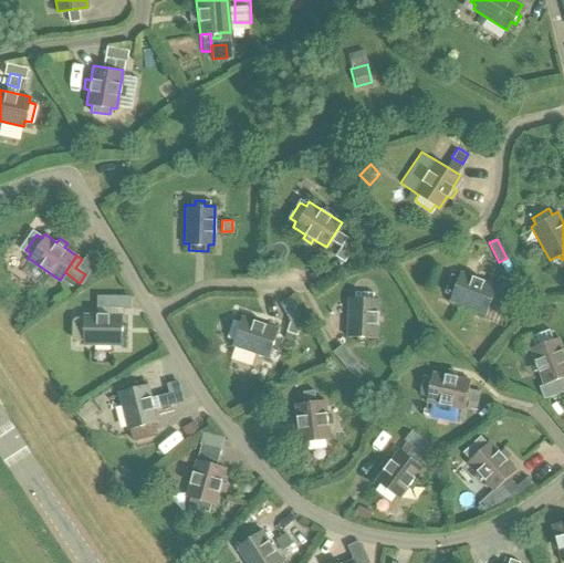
[(491,294),(495,285),(459,271),(457,277),(451,273),(444,291),(450,294),(448,299),(484,313),(488,303),(492,305),(497,296),(491,294)]
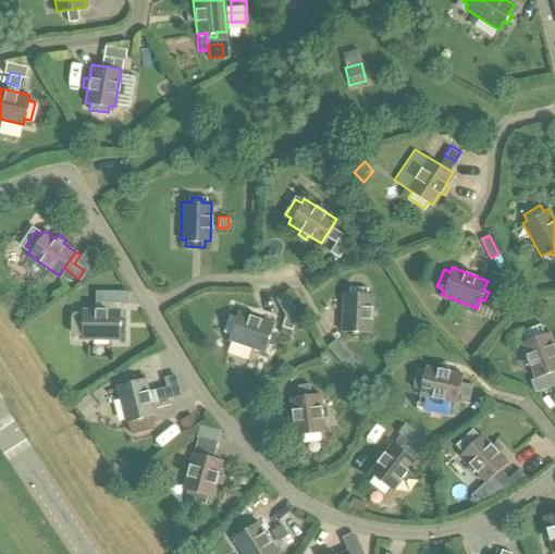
[(360,331),(370,331),(371,293),(366,293),(367,286),(347,285),(347,292),(342,292),(341,330),(350,331),(350,335),(360,335),(360,331)]
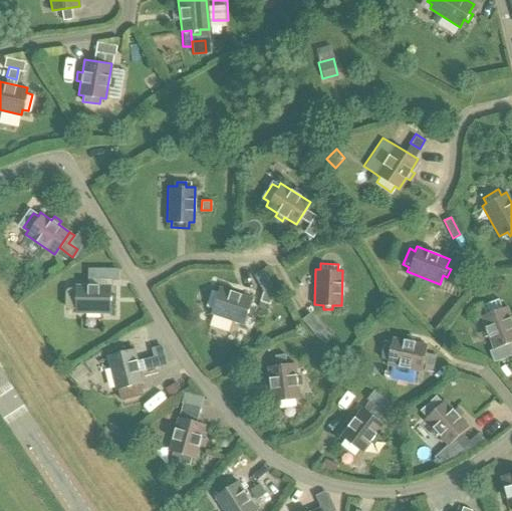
[(109,293),(109,284),(74,284),(74,289),(68,289),(68,306),(74,306),(74,311),(109,311),(109,302),(113,302),(114,293),(109,293)]
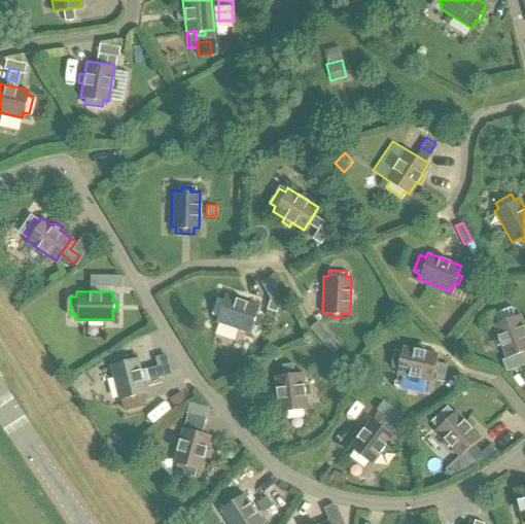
[(254,314),(257,305),(223,293),(221,299),(216,297),(210,313),(216,315),(214,319),(249,332),(252,322),(256,323),(259,315),(254,314)]
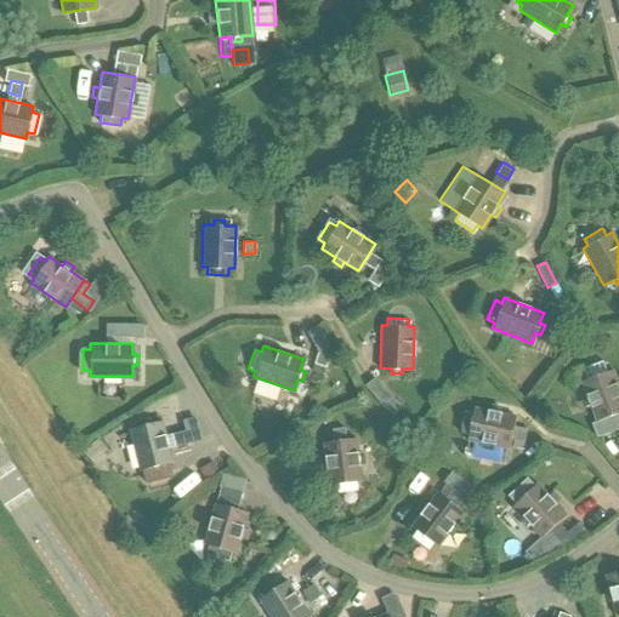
[(313,361),(325,366),(329,355),(317,350),(313,361)]
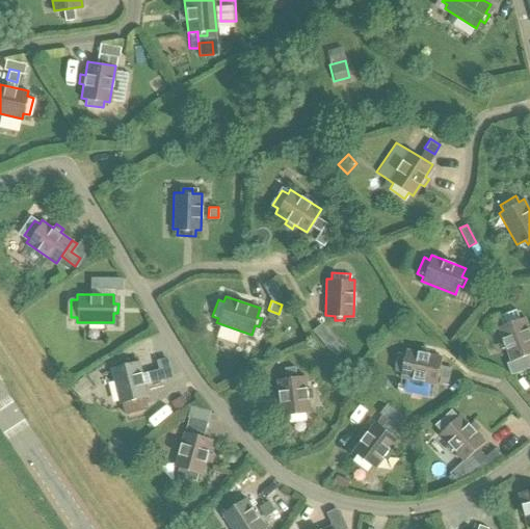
[(512,360),(520,356),(523,366),(529,363),(529,355),(529,353),(529,352),(529,325),(526,315),(522,317),(519,311),(502,317),(504,323),(500,325),(504,338),(500,340),(503,348),(507,346),(512,360)]
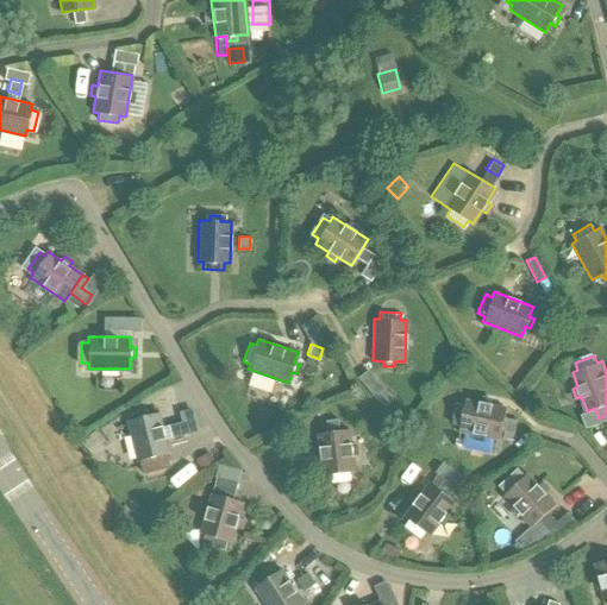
[(390,396),(381,386),(371,395),(381,404),(390,396)]
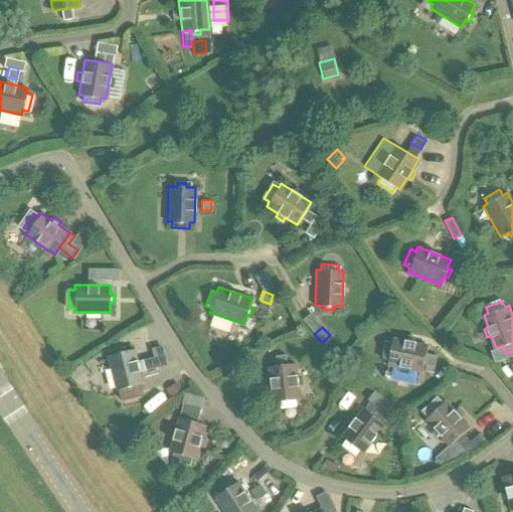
[(421,371),(422,363),(435,365),(437,354),(425,352),(426,344),(413,342),(414,337),(405,336),(405,340),(392,337),(391,342),(385,341),(381,358),(387,359),(386,364),(421,371)]
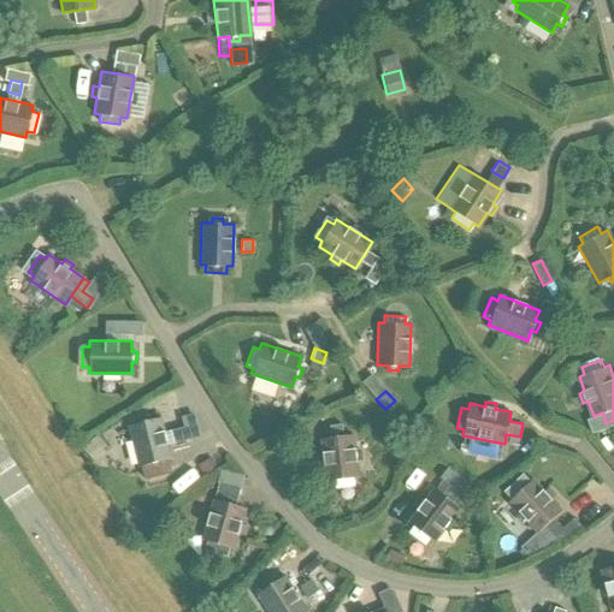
[(139,421),(128,425),(137,465),(143,464),(146,471),(165,465),(164,458),(170,457),(159,416),(148,419),(147,414),(137,416),(139,421)]
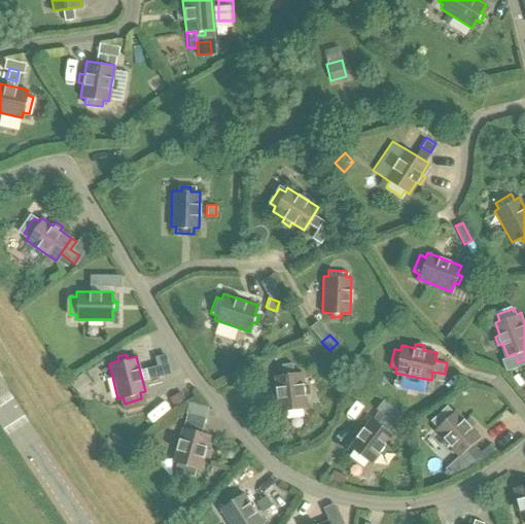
[(145,367),(147,378),(159,375),(156,363),(145,367)]
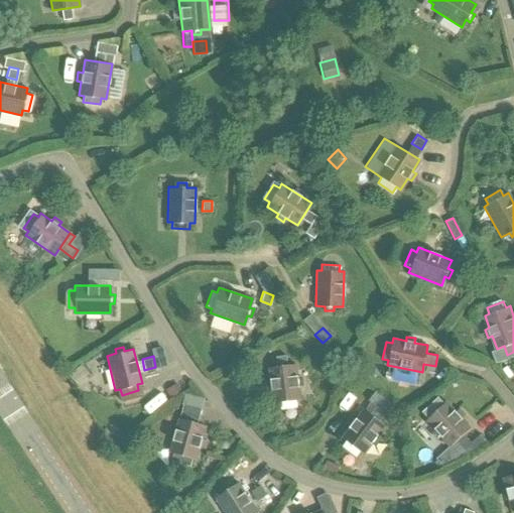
[(295,363),(287,364),(277,366),(268,367),(269,380),(265,380),(266,389),(270,389),(272,402),(277,401),(278,407),(295,405),(294,399),(299,398),(295,363)]
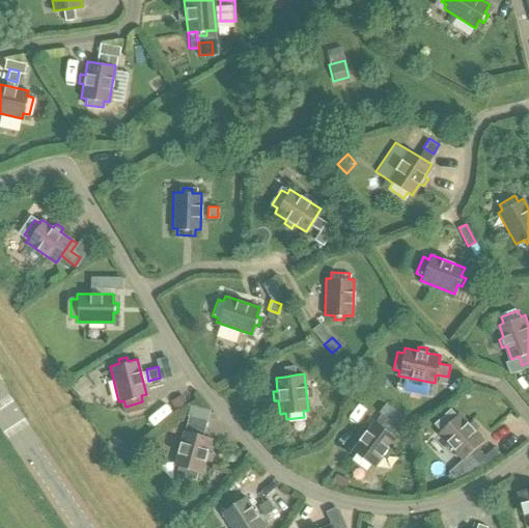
[(185,400),(181,392),(169,399),(173,407),(185,400)]
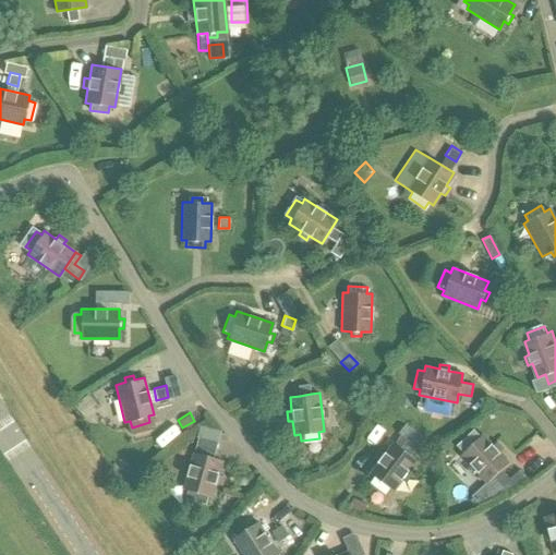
[(407,438),(399,447),(393,443),(391,442),(383,454),(379,450),(374,458),(377,461),(369,472),(373,475),(369,481),(384,492),(388,487),(393,490),(415,460),(409,455),(423,435),(406,422),(398,432),(400,433),(407,438)]
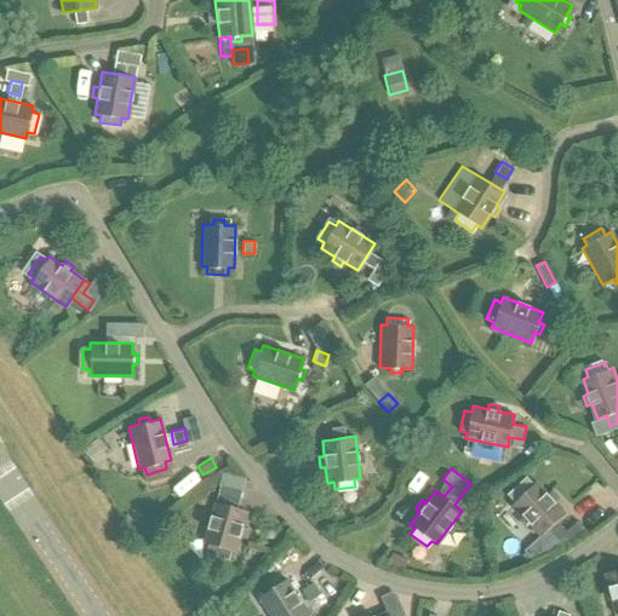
[(445,481),(436,491),(444,496),(452,487),(445,481)]
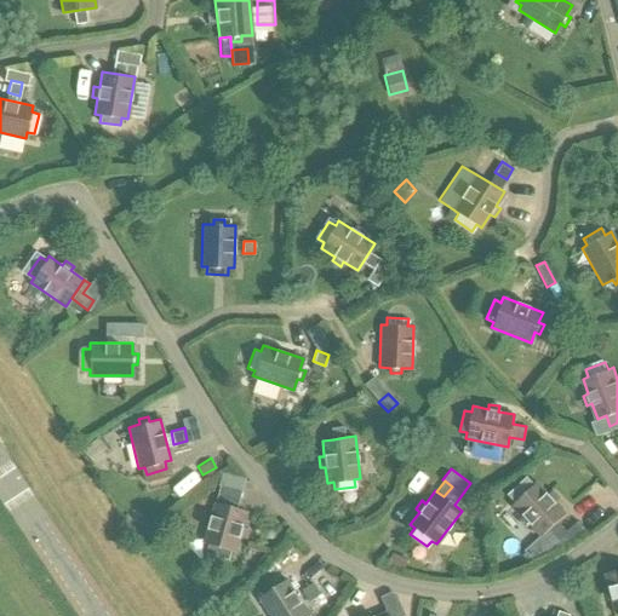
[(556,520),(564,513),(536,482),(531,485),(526,481),(510,494),(515,500),(511,504),(539,535),(548,528),(551,531),(559,524),(556,520)]
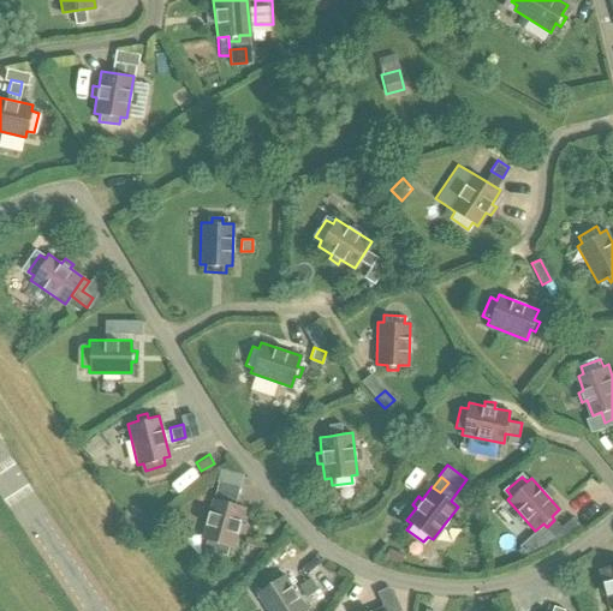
[(244,505),(213,497),(201,538),(207,539),(204,546),(225,552),(226,545),(232,546),(237,531),(242,533),(244,522),(239,521),(244,505)]
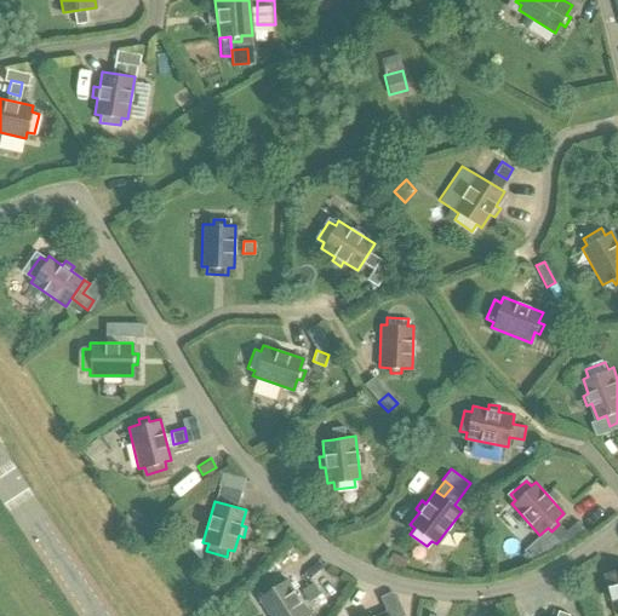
[(617,568),(604,573),(614,614),(617,612),(617,568)]
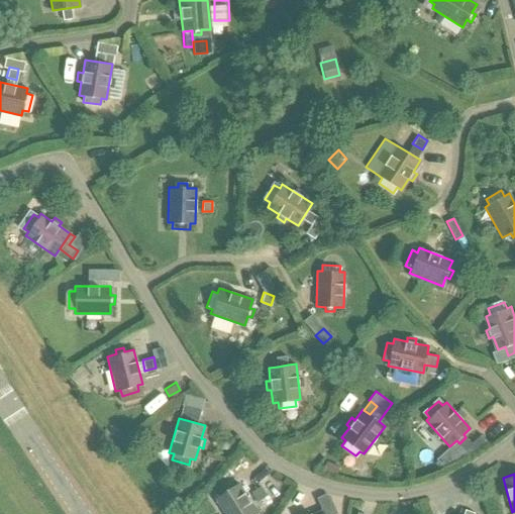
[(222,492),(214,497),(225,513),(253,513),(256,512),(237,483),(229,488),(227,484),(220,489),(222,492)]
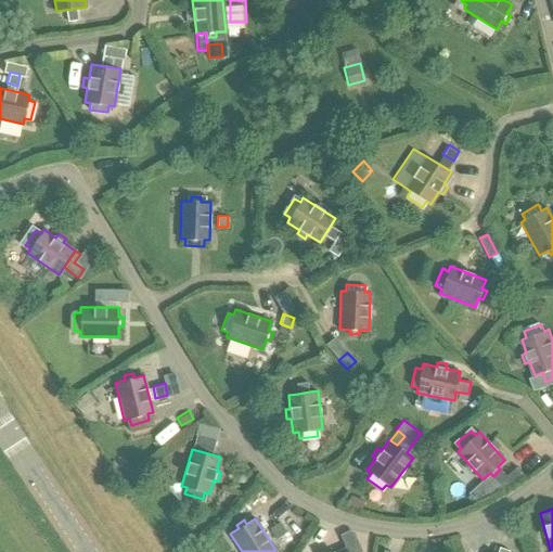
[(279,521),(269,527),(275,538),(285,530),(279,521)]
